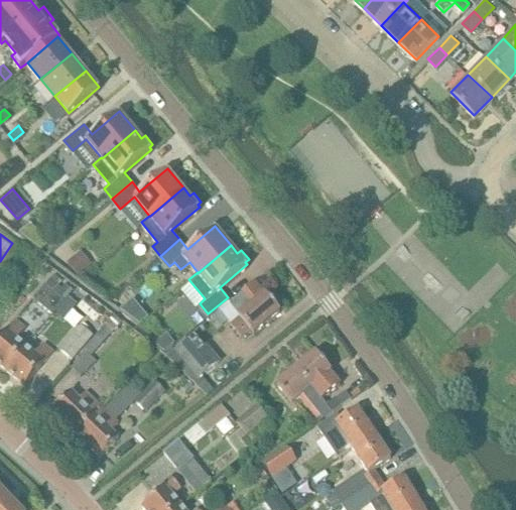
[(81,247),(67,259),(78,272),(92,261),(81,247)]
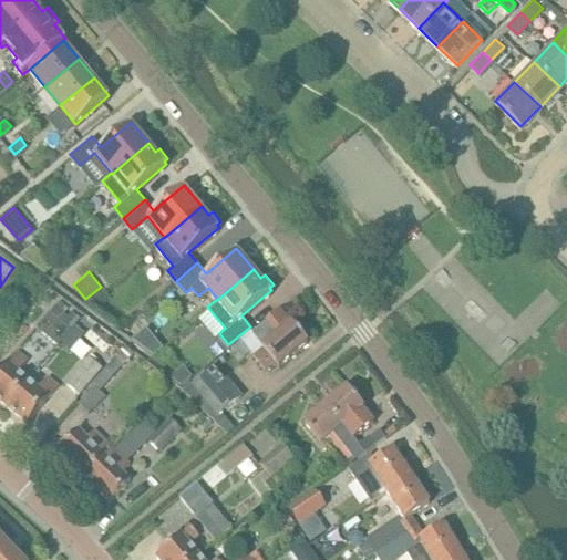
[(60,297),(55,302),(51,308),(50,308),(35,324),(58,342),(80,314),(71,307),(66,312),(63,309),(68,303),(60,297)]
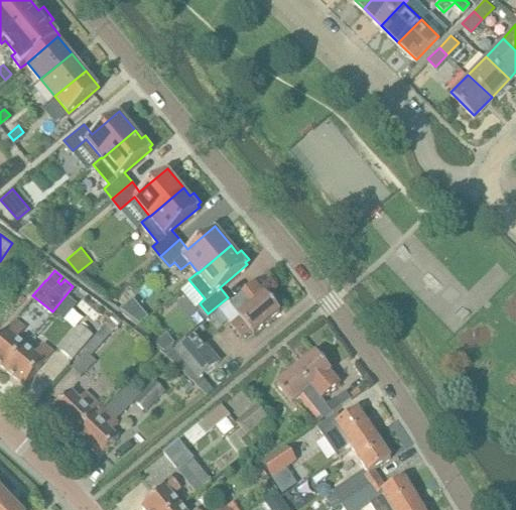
[(255,278),(239,290),(229,299),(239,311),(239,312),(240,313),(231,322),(241,334),(250,326),(253,330),(279,308),(274,303),(275,302),(265,290),(255,278)]
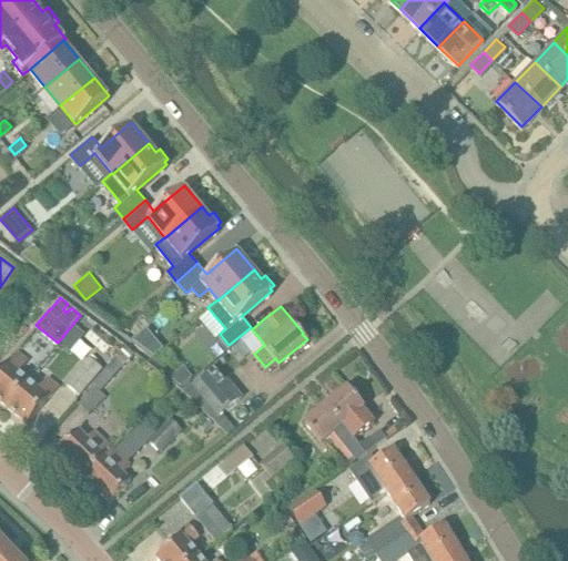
[(146,325),(132,337),(153,353),(163,345),(146,325)]
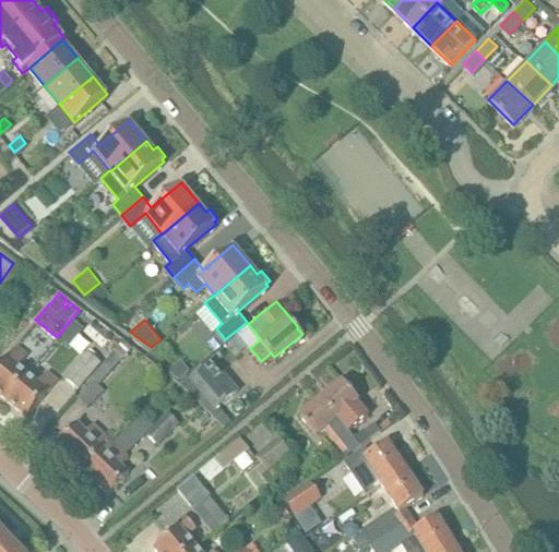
[(92,374),(93,375),(78,394),(88,404),(104,385),(99,381),(132,345),(125,338),(92,374)]
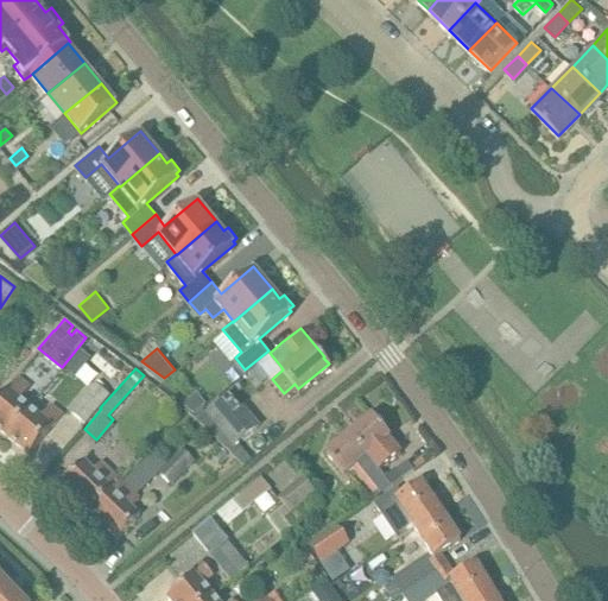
[(19,372),(0,393),(0,425),(6,431),(31,402),(20,393),(31,381),(19,372)]
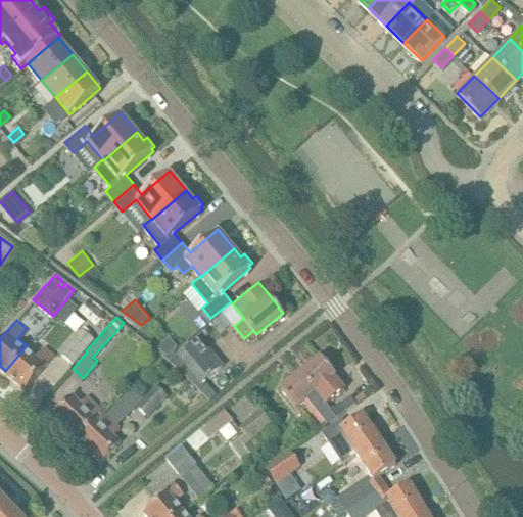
[(94,337),(82,327),(61,351),(73,362),(94,337)]
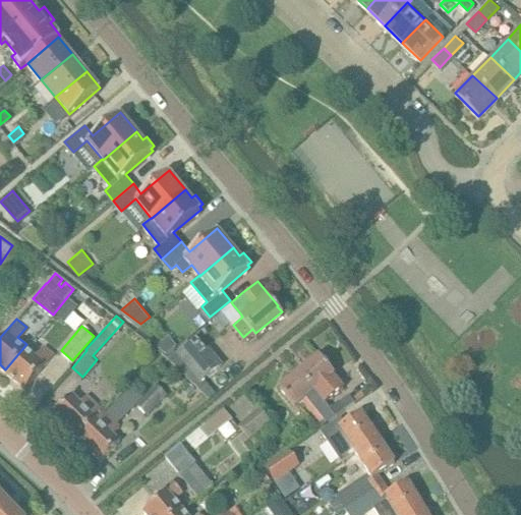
[(222,361),(209,346),(196,331),(175,348),(173,346),(166,353),(208,395),(215,389),(205,376),(222,361)]
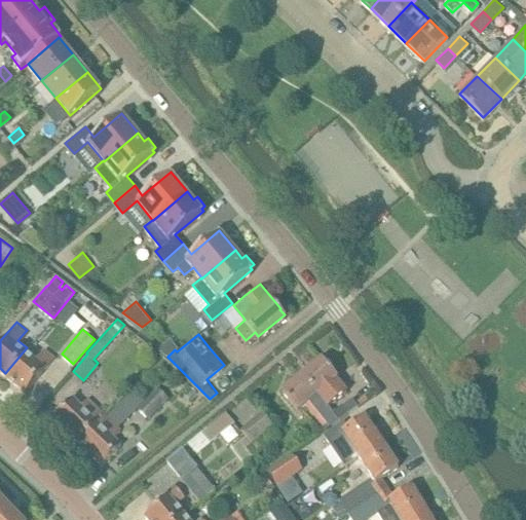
[(170,337),(160,345),(168,355),(178,346),(170,337)]
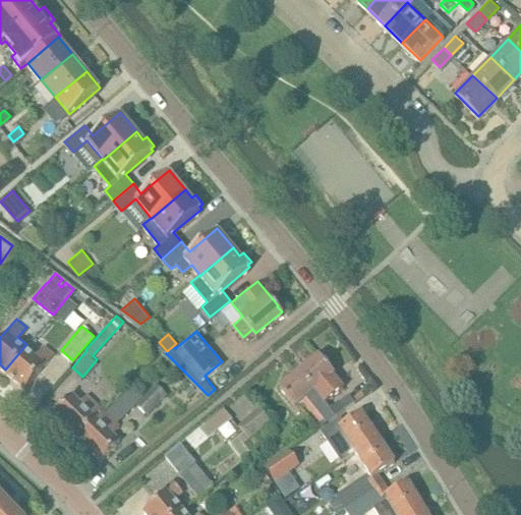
[(26,344),(5,369),(24,386),(38,370),(55,349),(45,342),(37,352),(26,344)]
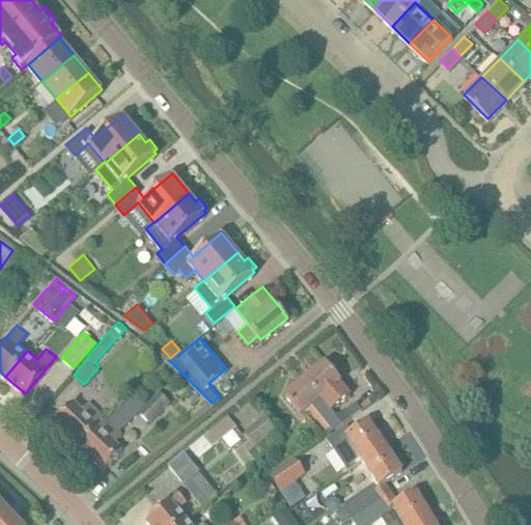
[(325,359),(305,376),(331,408),(350,393),(338,380),(340,378),(325,359)]
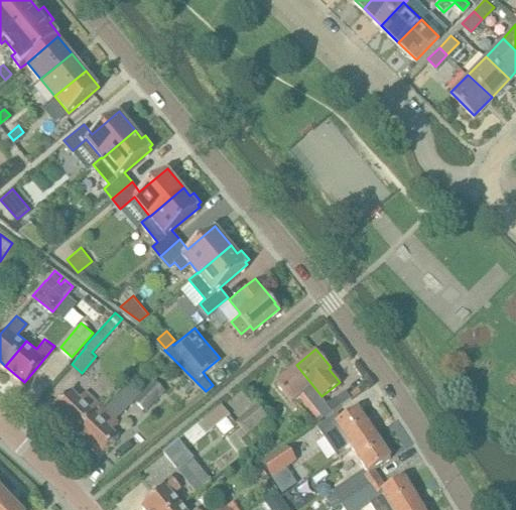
[(303,390),(323,415),(332,408),(327,402),(321,396),(296,365),(276,381),(289,397),(291,399),(303,390)]
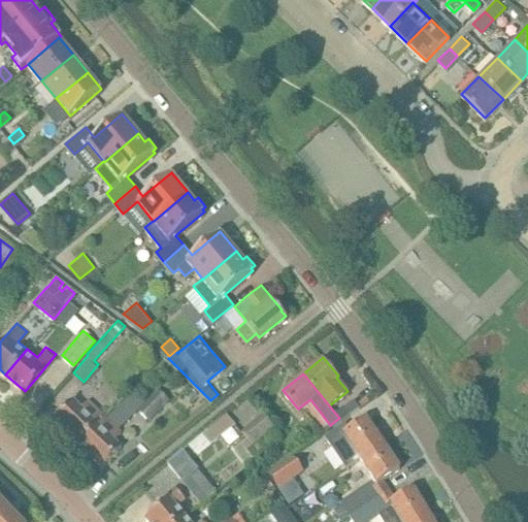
[(192,385),(184,391),(189,397),(197,390),(192,385)]
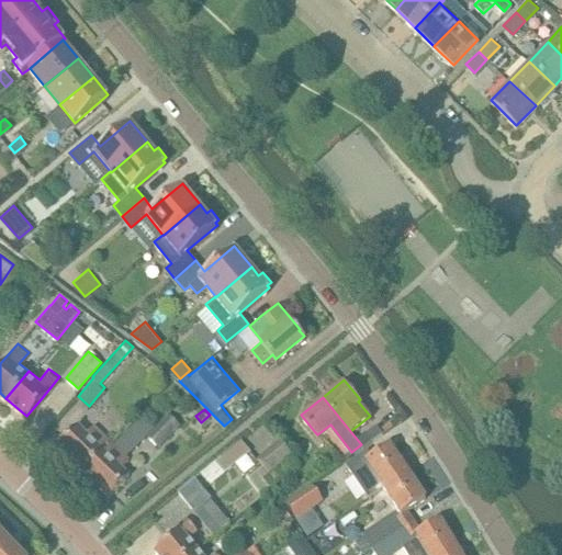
[(141,414),(113,442),(111,440),(82,468),(109,494),(130,473),(121,465),(128,457),(125,454),(147,433),(158,444),(179,422),(168,411),(154,426),(141,414)]
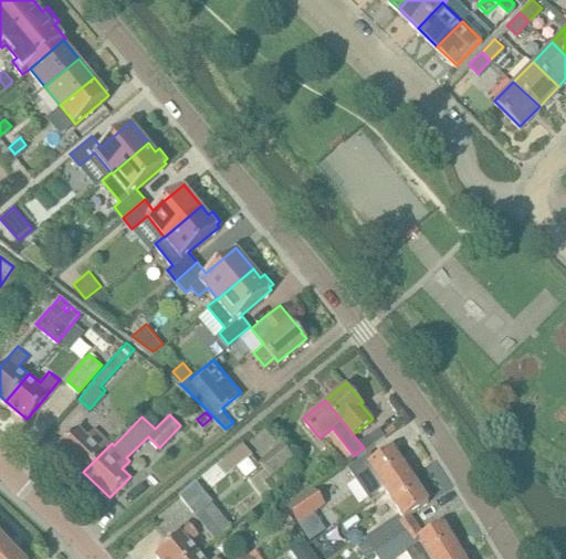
[(58,446),(83,472),(112,443),(94,425),(86,433),(79,425),(58,446)]
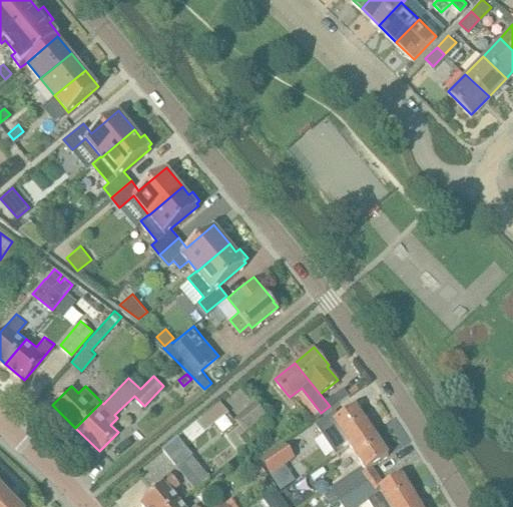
[(334,392),(325,400),(330,406),(337,401),(349,393),(343,386),(334,393),(334,392)]
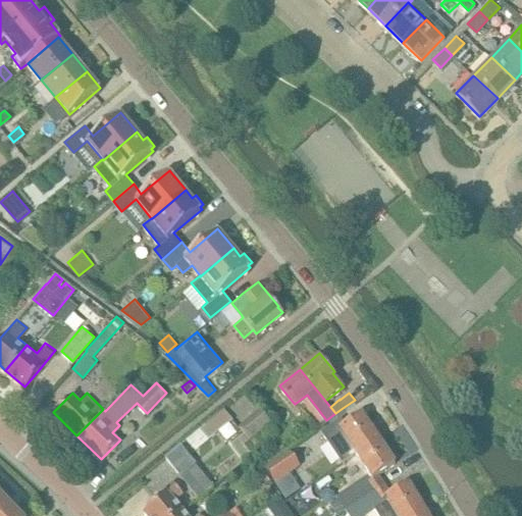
[(223,406),(199,426),(206,435),(214,428),(215,430),(232,416),(223,406)]
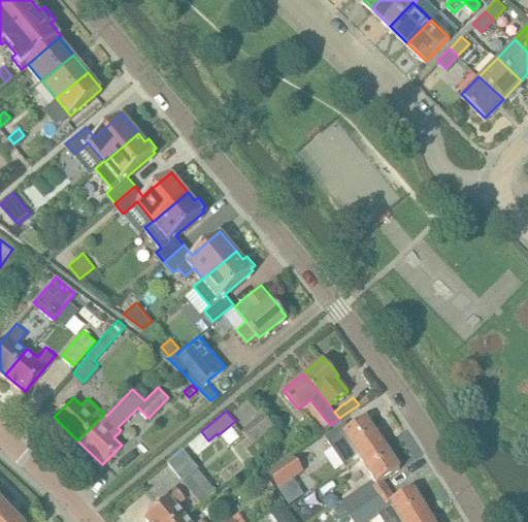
[(242,429),(252,442),(273,425),(263,413),(242,429)]
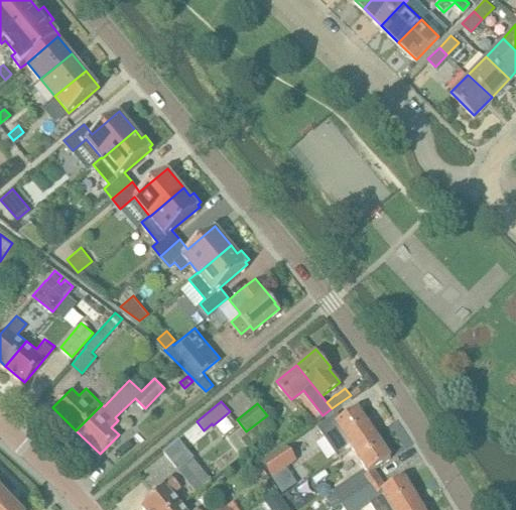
[(336,416),(334,418),(337,422),(340,426),(353,444),(374,430),(355,403),(343,411),(342,412),(339,415),(338,415),(336,416)]
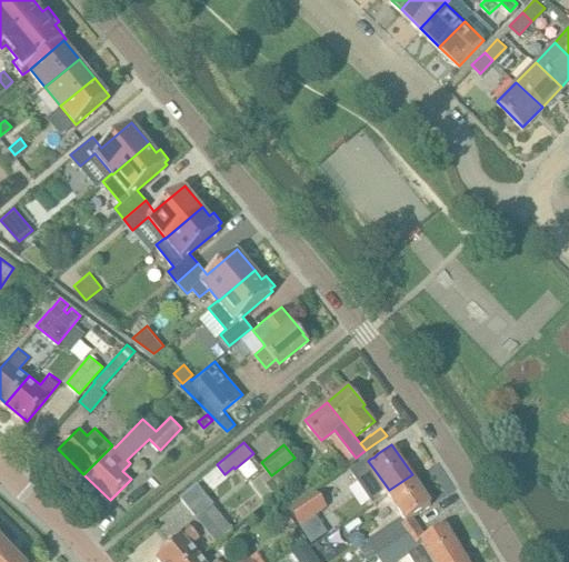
[(430,502),(412,474),(389,490),(405,513),(366,539),(375,552),(418,523),(411,514),(430,502)]
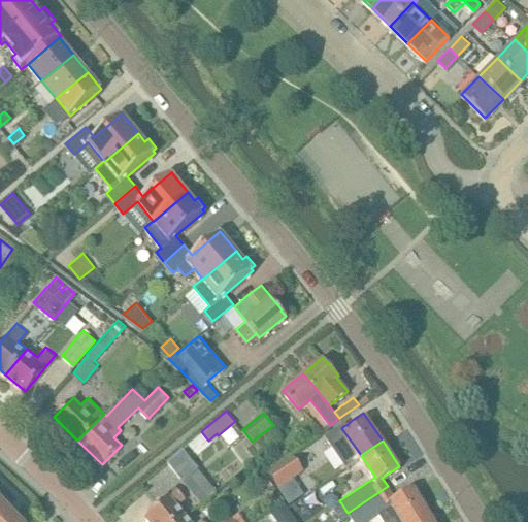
[(216,489),(182,448),(167,459),(201,500),(216,489)]
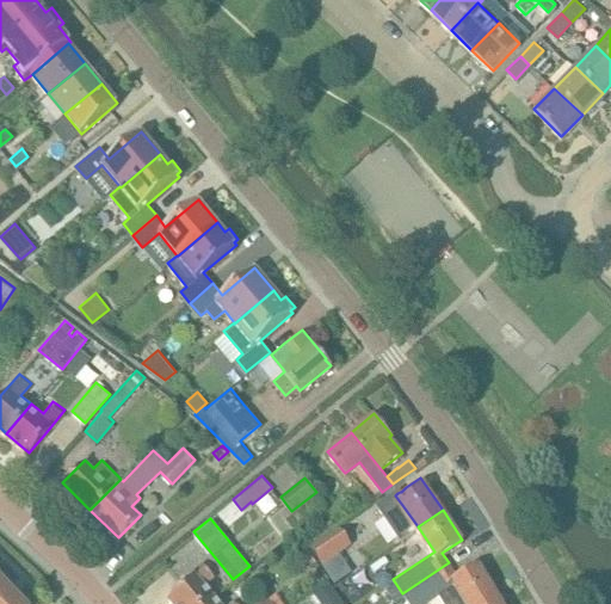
[(339,524),(310,544),(322,562),(351,542),(339,524)]
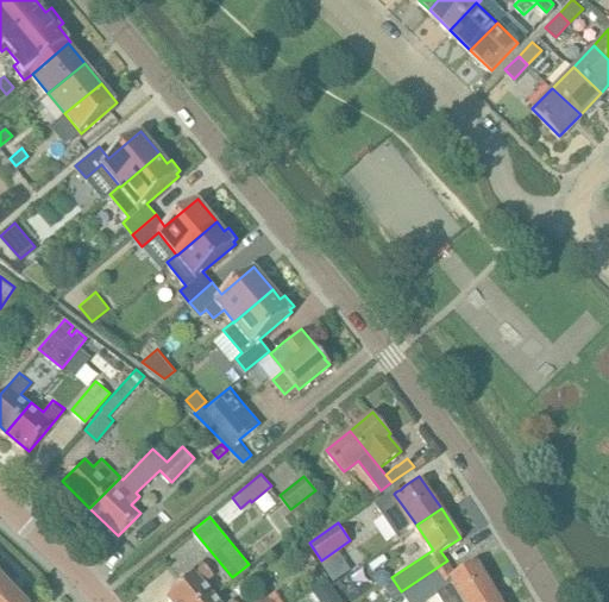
[(205,578),(213,572),(202,558),(180,576),(183,581),(167,594),(173,601),(201,601),(214,591),(205,578)]
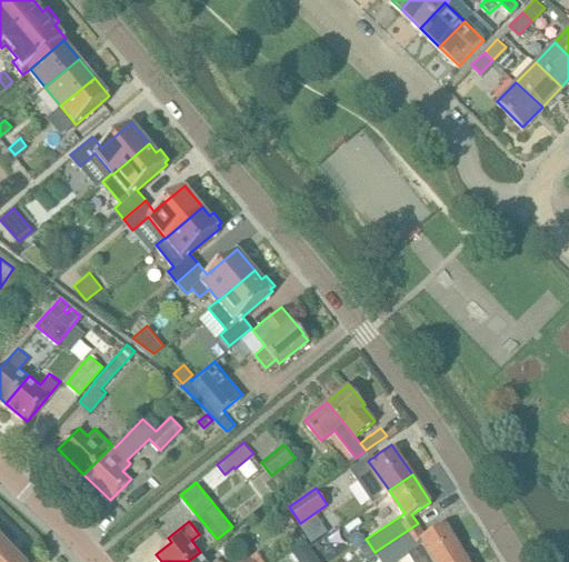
[(381,561),(386,561),(391,559),(407,550),(413,561),(440,561),(461,550),(445,523),(426,535),(418,523),(375,552),(381,561)]
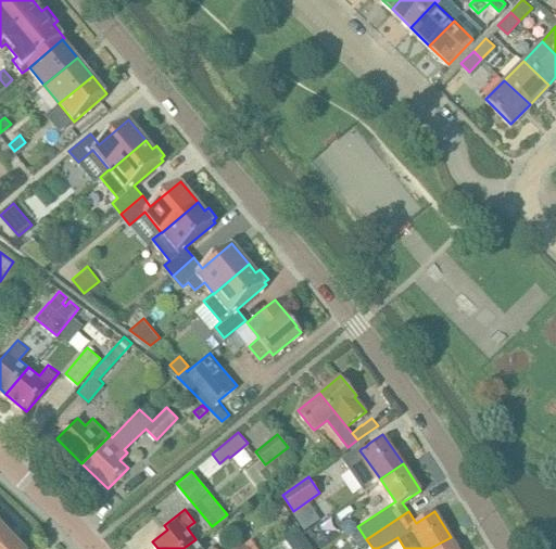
[(0,548),(22,548),(0,525),(0,548)]
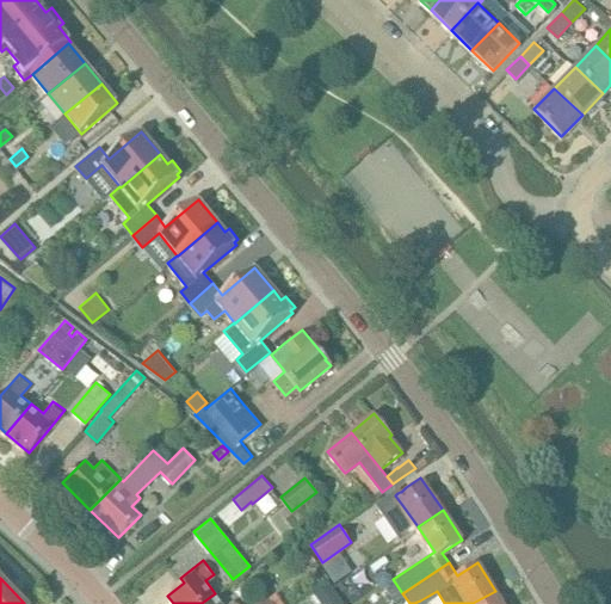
[(347,603),(328,579),(314,591),(322,603),(325,601),(327,603),(347,603)]
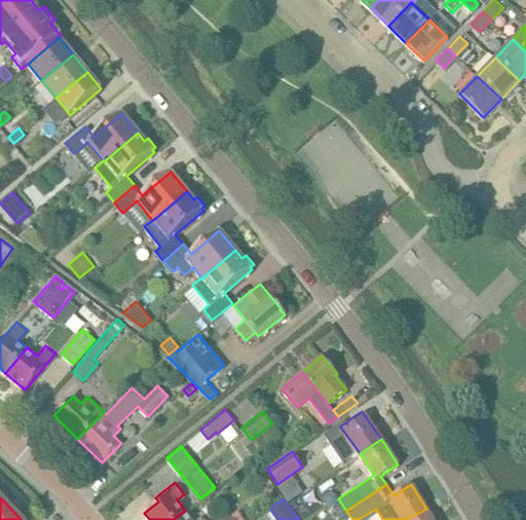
[(433,519),(426,509),(407,519),(433,519)]
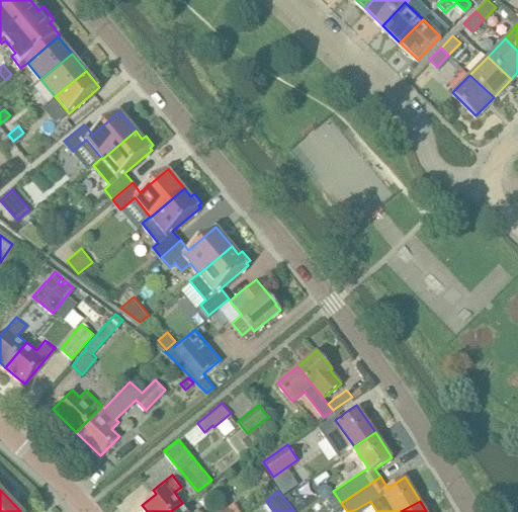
[(194,511),(189,511),(182,503),(171,511),(203,511),(200,507),(194,511)]
